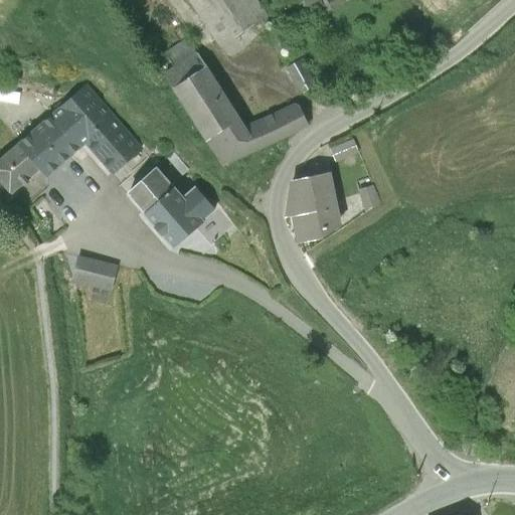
[(267,14),(256,0),(190,0),(221,44),(267,14)]
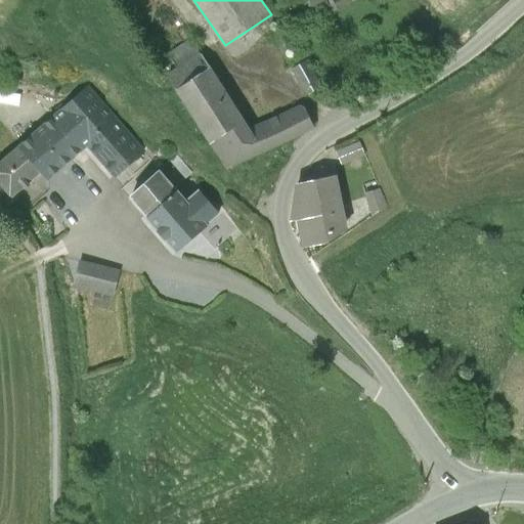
[(308,0),(306,1),(315,20),(352,3),(350,0),(308,0)]
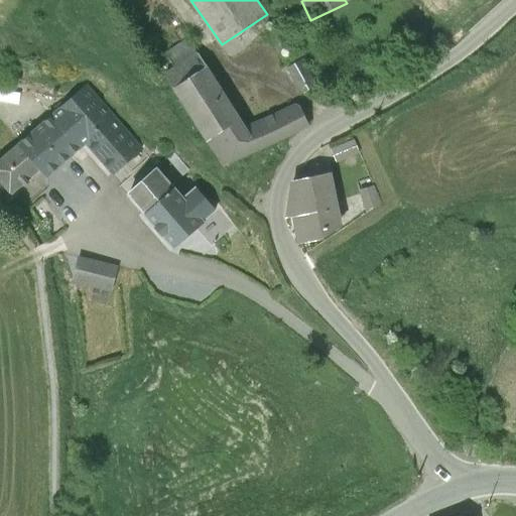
[(206,67),(171,88),(222,164),(308,125),(301,105),(293,101),(245,123),(206,67)]
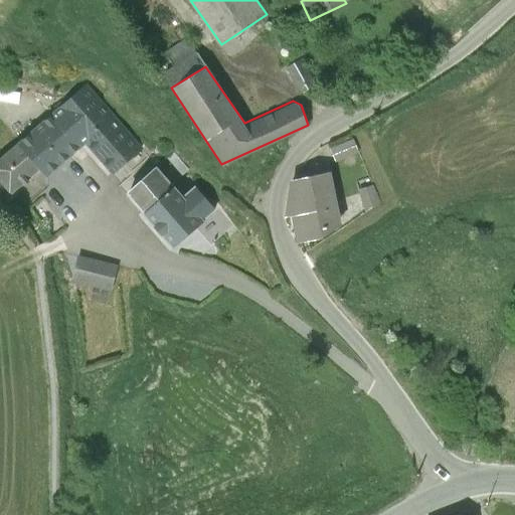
[(113,175),(145,147),(88,80),(0,155),(0,180),(10,193),(39,168),(45,176),(86,144),(113,175)]
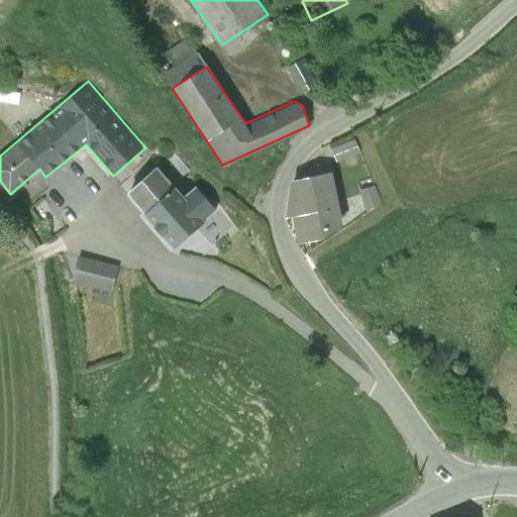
[(354,138),(330,147),(335,161),(359,151),(354,138)]
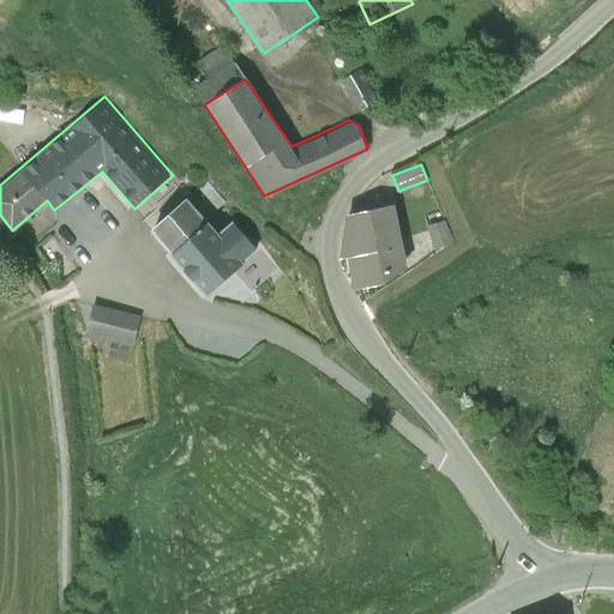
[(244,263),(184,198),(148,232),(208,295),(244,263)]
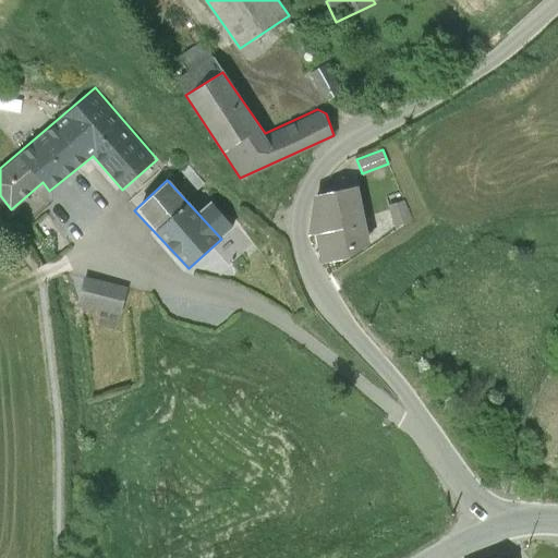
[(371,241),(355,185),(316,194),(308,232),(315,232),(320,261),(349,255),(371,241)]
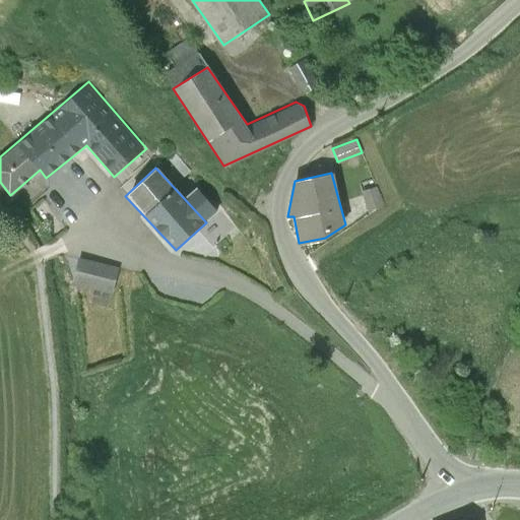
[(383,203),(376,185),(361,191),(369,209),(383,203)]
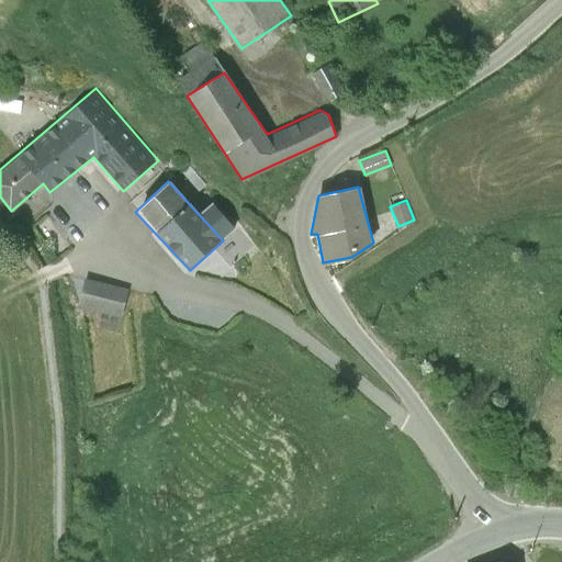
[(91,280),(85,307),(121,314),(130,287),(91,280)]
